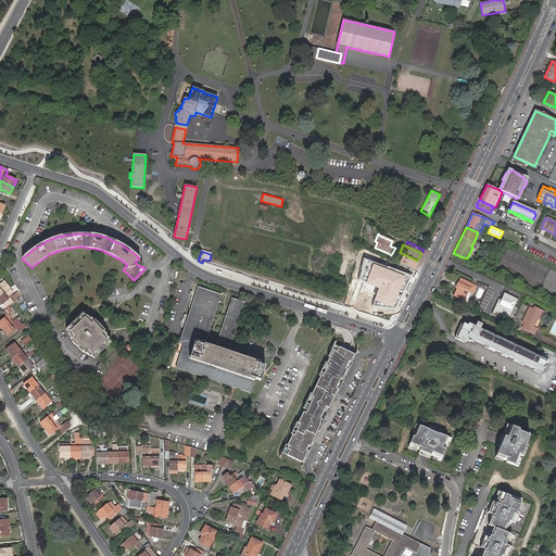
[(414,269),(417,261),(404,254),(400,263),(414,269)]
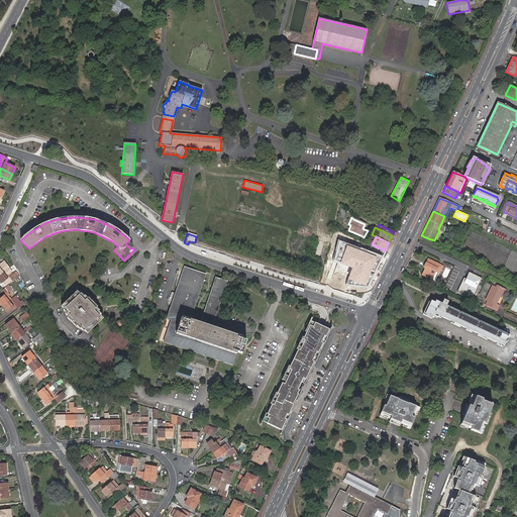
[(439,273),(442,267),(428,260),(427,264),(428,265),(423,275),(431,280),(436,271),(439,273)]
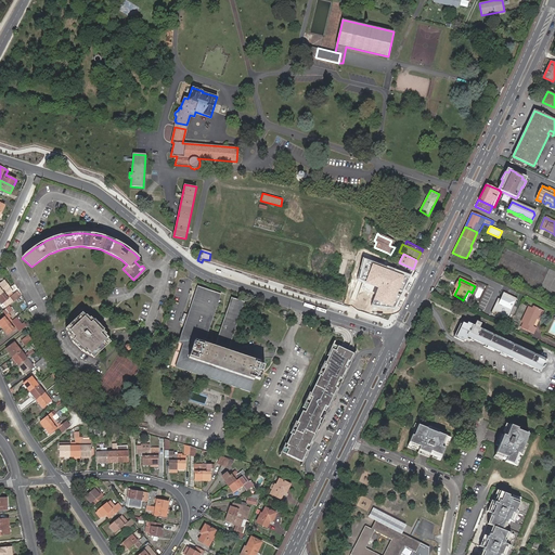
[(9,289),(10,287),(4,280),(1,282),(2,283),(4,286),(3,287),(5,291),(9,289)]
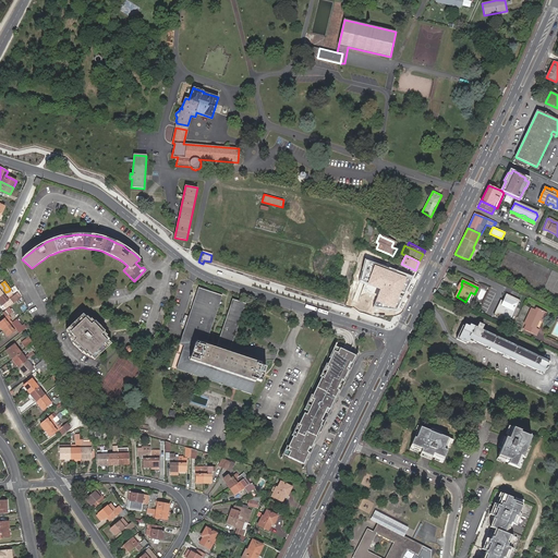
[(266,367),(253,363),(240,359),(228,355),(245,303),(238,301),(220,352),(216,351),(205,348),(222,295),(198,288),(189,316),(184,315),(181,325),(185,327),(180,344),(183,346),(182,351),(177,368),(251,393),(255,379),(261,381),(266,367)]
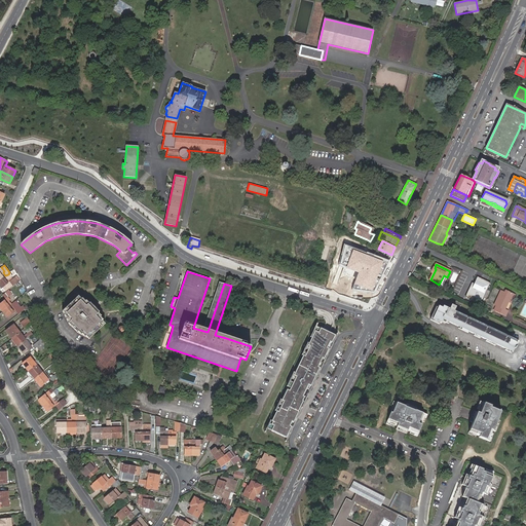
[(5,275),(0,279),(0,287),(1,288),(10,280),(12,285),(20,279),(16,275),(12,279),(10,277),(8,279),(5,275)]
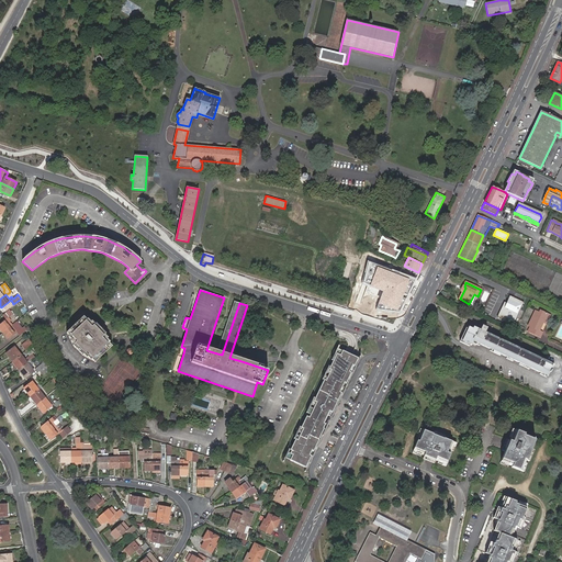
[(513,325),(524,302),(509,296),(506,304),(505,303),(498,317),(513,325)]
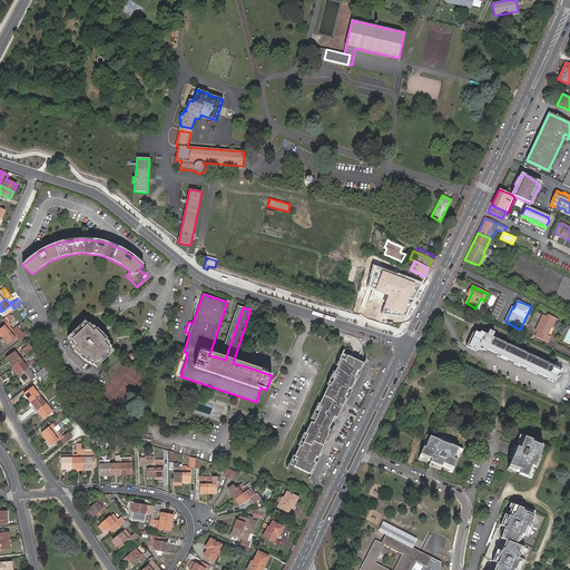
[(225,360),(243,307),(237,305),(220,359),(225,360)]
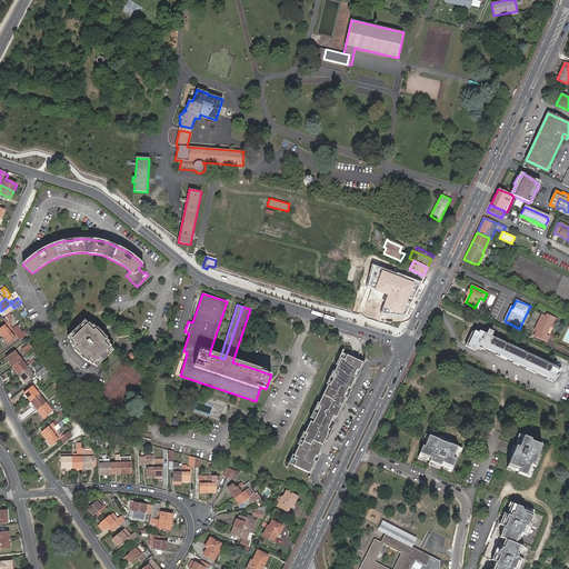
[(12,318),(9,313),(2,318),(7,323),(0,329),(0,333),(2,337),(12,329),(9,326),(11,323),(8,321),(12,318)]
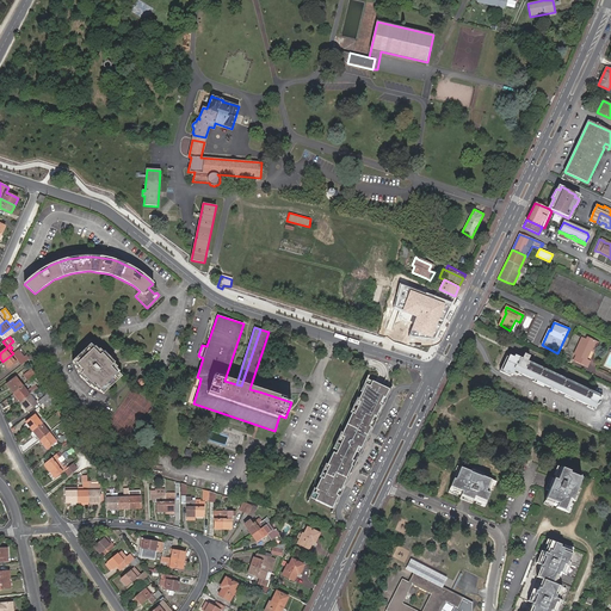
[(592,349),(596,341),(587,337),(586,340),(581,338),(574,353),(576,355),(574,360),(587,366),(590,360),(586,359),(591,350),(590,349),(590,347),(592,349)]
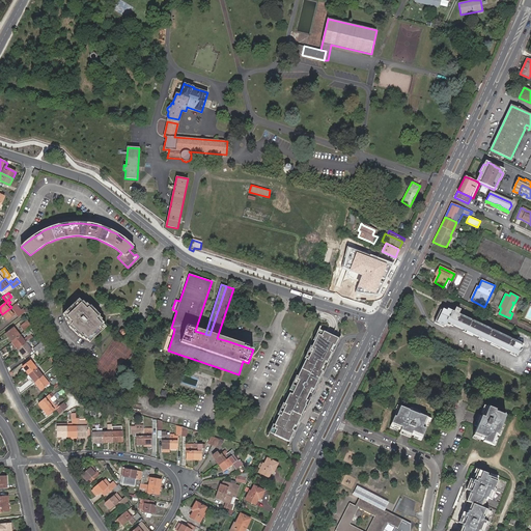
[(81,303),(78,300),(63,313),(67,317),(66,317),(68,320),(68,322),(72,325),(71,326),(79,334),(80,333),(83,337),(84,336),(87,339),(87,338),(90,341),(105,328),(102,325),(103,324),(100,320),(101,319),(98,316),(99,315),(90,307),(89,308),(86,304),(85,305),(82,303),(81,303)]
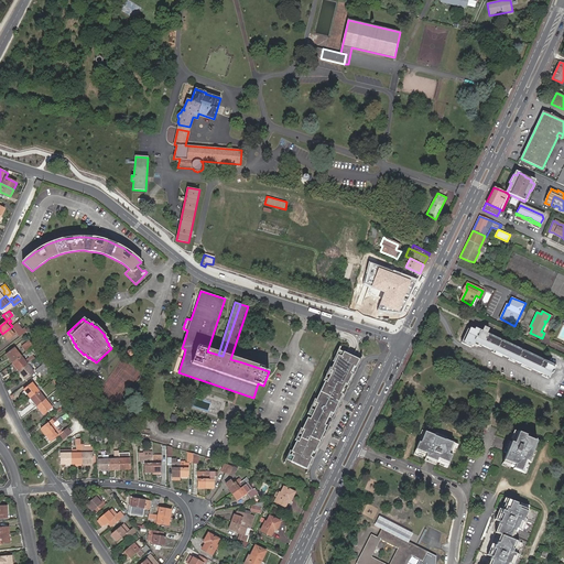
[(17,333),(20,337),(26,332),(24,328),(22,329),(17,323),(12,326),(2,334),(8,339),(17,333)]
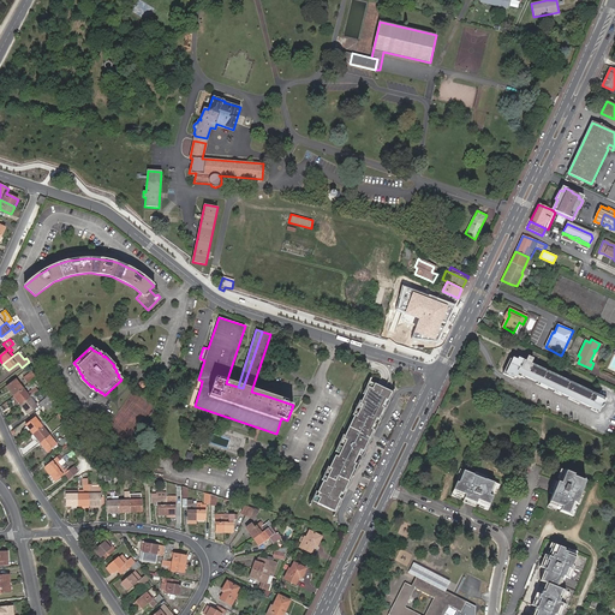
[(518,372),(599,411),(604,401),(531,366),(532,364),(531,364),(533,359),(527,357),(525,360),(518,358),(518,359),(513,358),(506,372),(515,377),(518,372)]
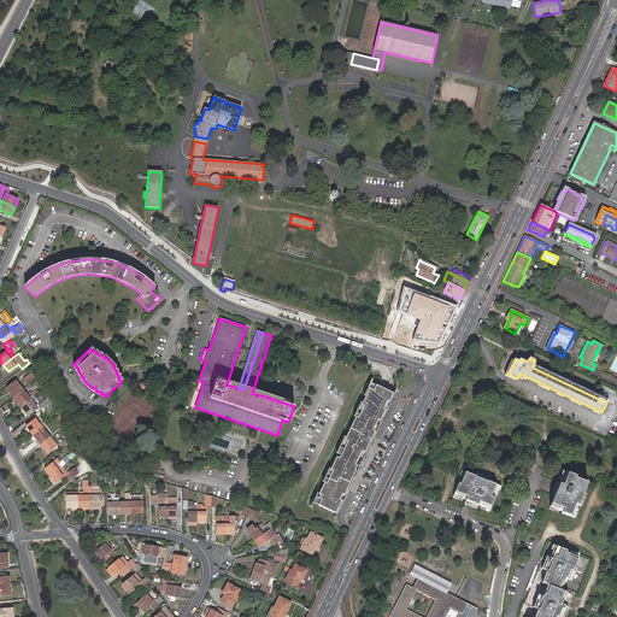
[(29,385),(37,378),(33,372),(24,380),(29,385)]
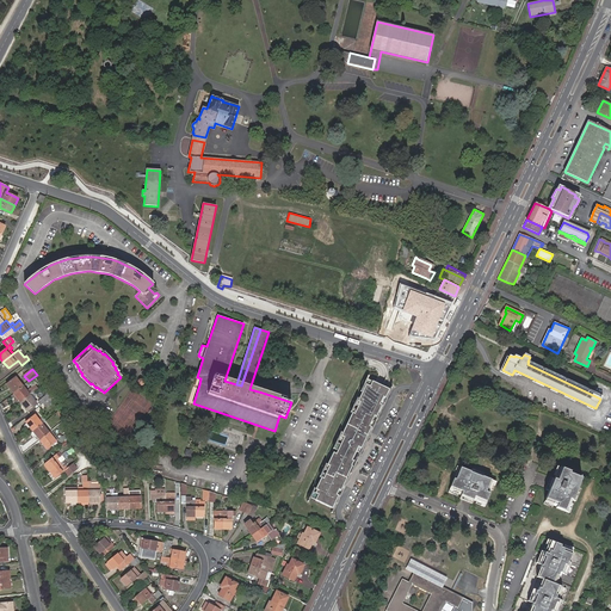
[(13,394),(23,386),(16,377),(8,383),(12,388),(10,389),(13,394)]
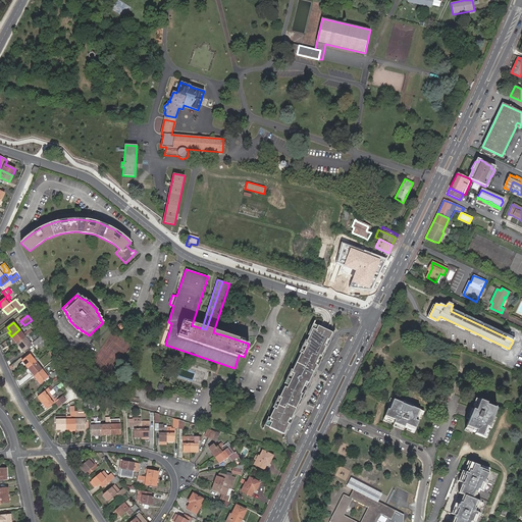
[(265,425),(284,434),(289,424),(285,423),(289,418),(292,419),(299,404),(301,405),(303,399),(301,398),(332,332),(324,328),(315,324),(292,373),(295,374),(289,388),(285,386),(280,397),(283,399),(278,410),(275,408),(270,418),(272,419),(270,422),(267,421),(265,425)]
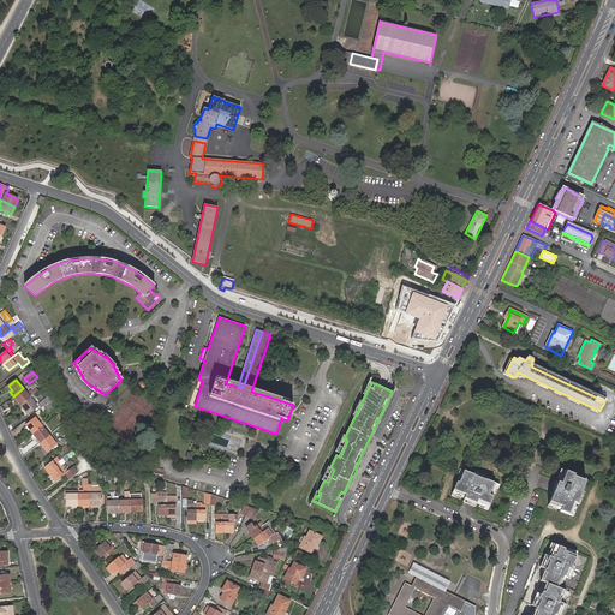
[(30,398),(37,392),(35,387),(28,394),(23,388),(13,396),(21,405),(30,398)]
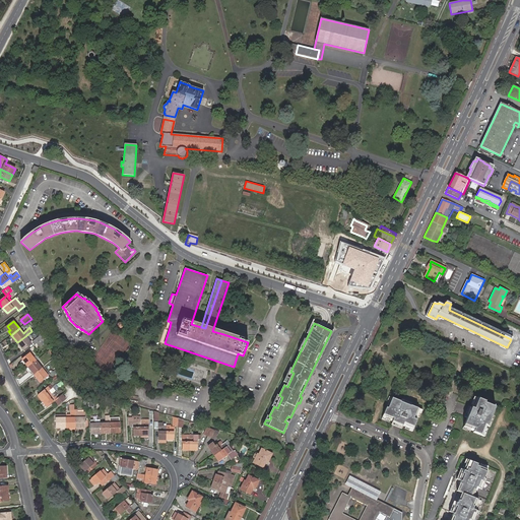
[(37,343),(46,336),(44,333),(34,341),(36,344),(37,343)]
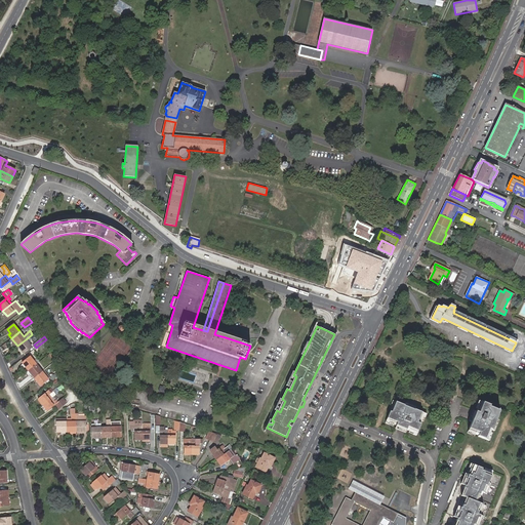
[(26,339),(17,346),(24,353),(32,347),(26,339)]
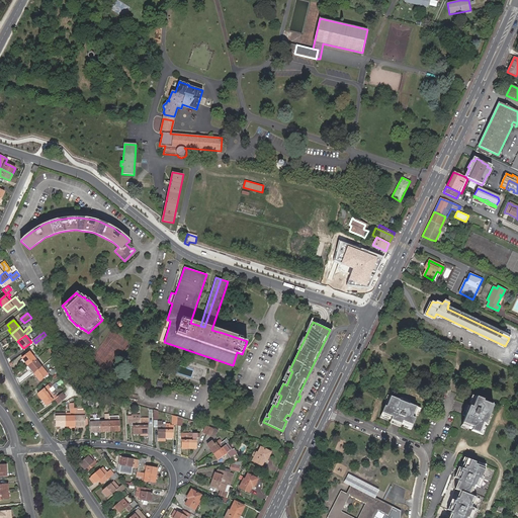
[(48,338),(46,335),(36,342),(39,345),(48,338)]
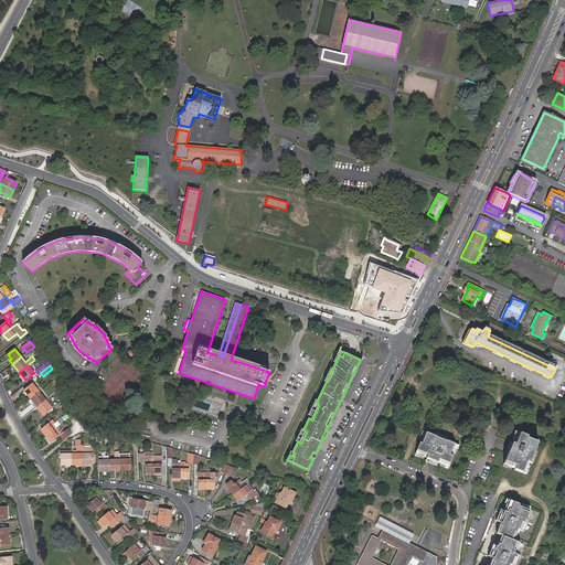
[(30,398),(39,392),(32,384),(24,391),(30,398)]
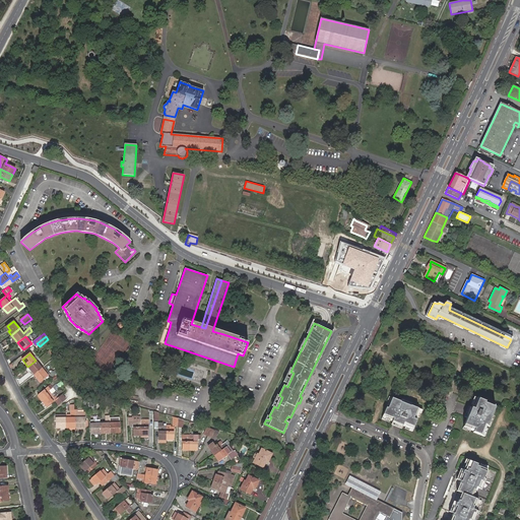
[(39,364),(36,361),(27,367),(34,375),(42,368),(44,367),(40,363),(39,364)]
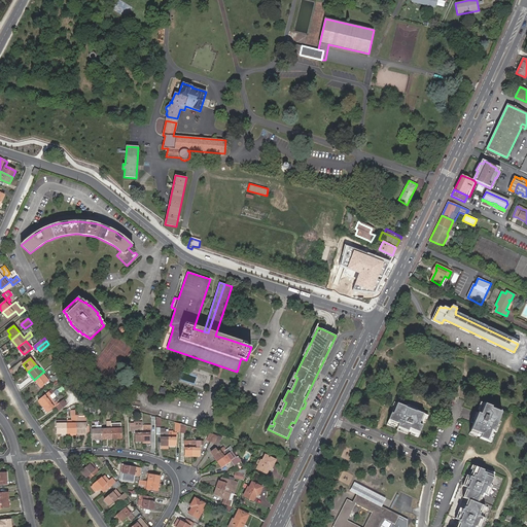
[(48,381),(50,379),(44,372),(42,373),(48,381)]
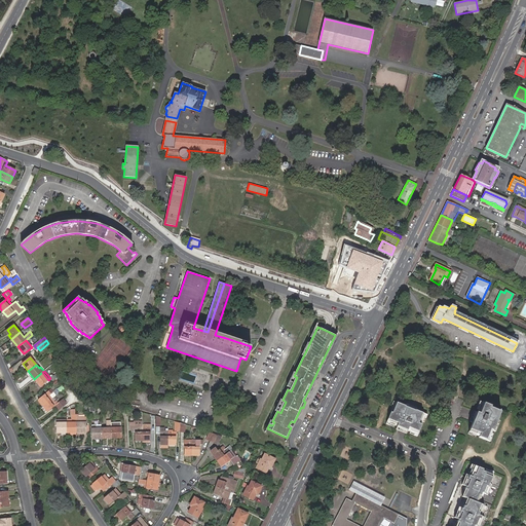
[(42,372),(34,379),(40,386),(48,380),(42,372)]
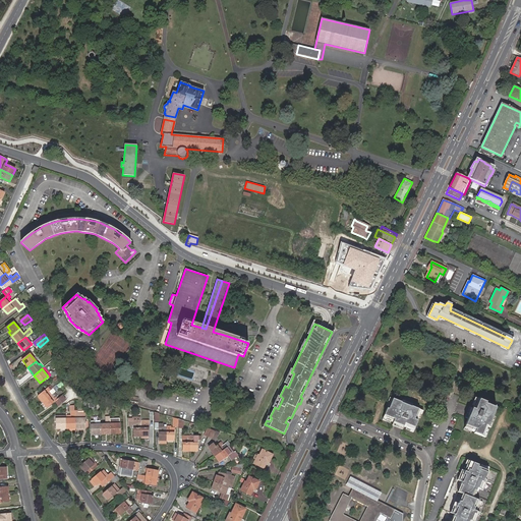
[(56,374),(59,372),(58,368),(50,374),(52,378),(56,374)]
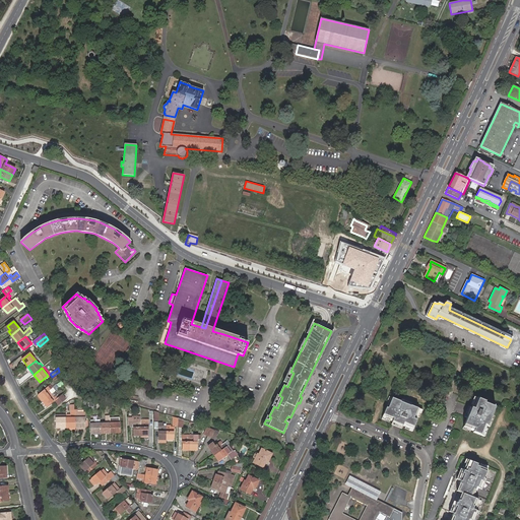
[(58,382),(52,388),(55,391),(61,386),(58,382)]
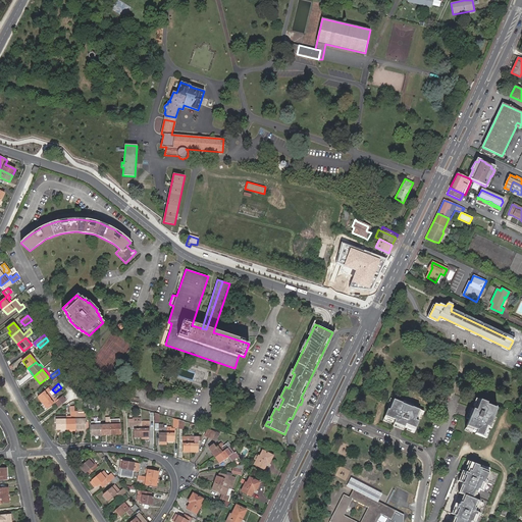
[(42,403),(55,393),(52,389),(50,386),(45,392),(38,398),(42,403)]
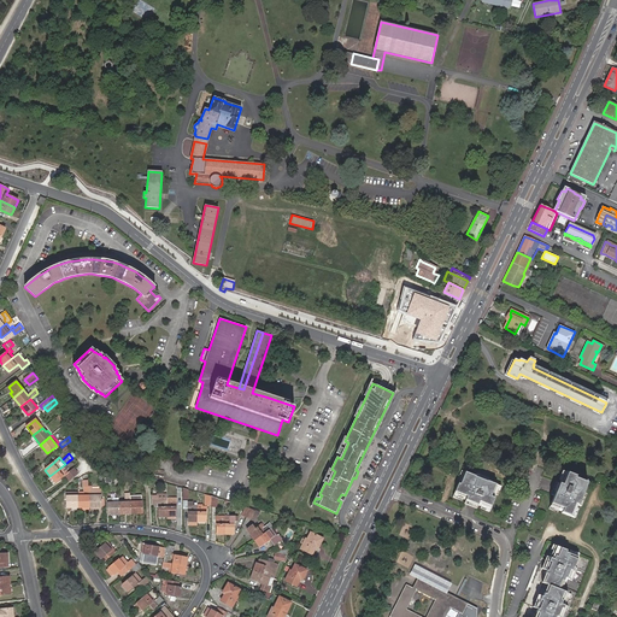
[(68,469),(65,464),(50,476),(56,482),(64,476),(69,481),(78,474),(74,468),(68,474),(65,471),(68,469)]
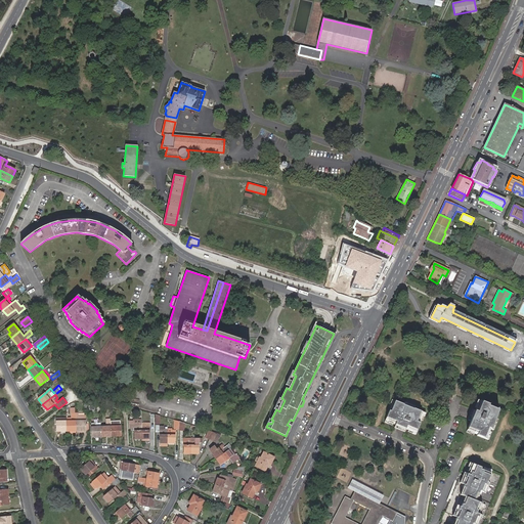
[(406,429),(405,431),(416,435),(422,421),(423,421),(426,413),(413,408),(415,406),(405,402),(404,404),(392,400),(389,406),(392,407),(391,411),(389,410),(385,422),(395,426),(395,425),(406,429)]
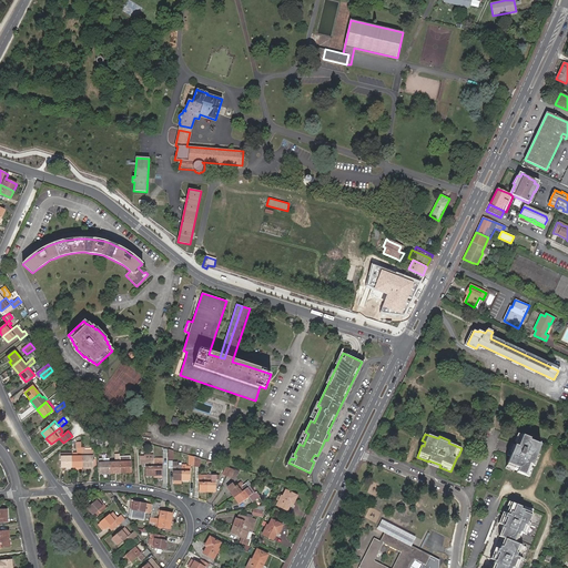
[(517,446),(515,445),(510,457),(506,468),(509,469),(510,466),(518,468),(517,472),(523,474),(529,477),(530,473),(526,472),(528,468),(529,464),(533,466),(535,457),(537,458),(539,455),(537,454),(541,442),(537,440),(536,443),(531,442),(529,440),(530,438),(518,434),(516,438),(518,438),(517,443),(518,444),(517,446)]
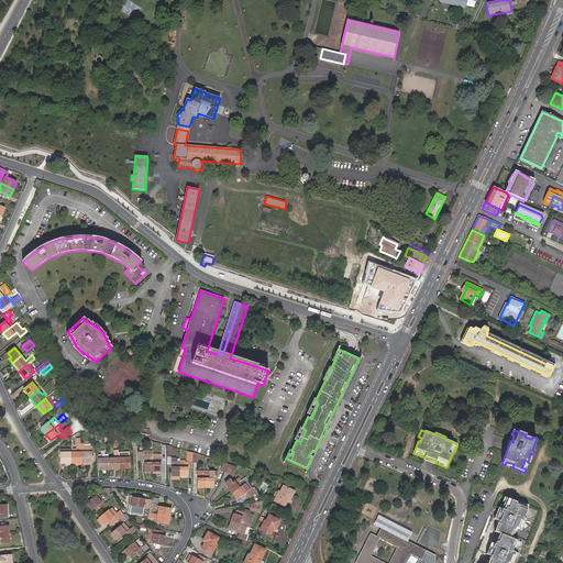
[(72,452),(72,463),(81,463),(81,452),(81,444),(77,444),(77,452),(72,452)]
